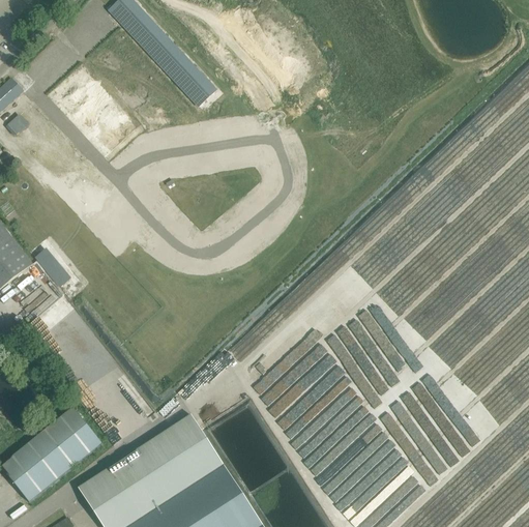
[(116,0),(109,7),(119,20),(136,4),(131,0),(116,0)]
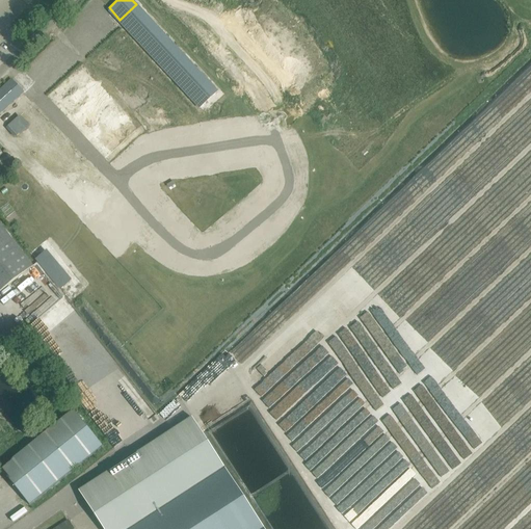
[(136,4),(120,20),(197,102),(213,86),(136,4)]
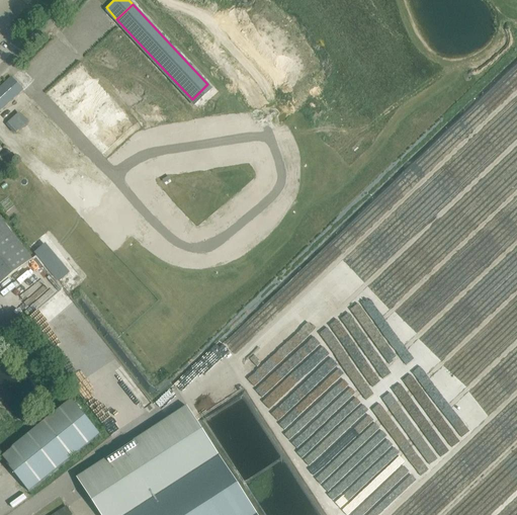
[(10,75),(0,84),(0,107),(22,87),(10,75)]
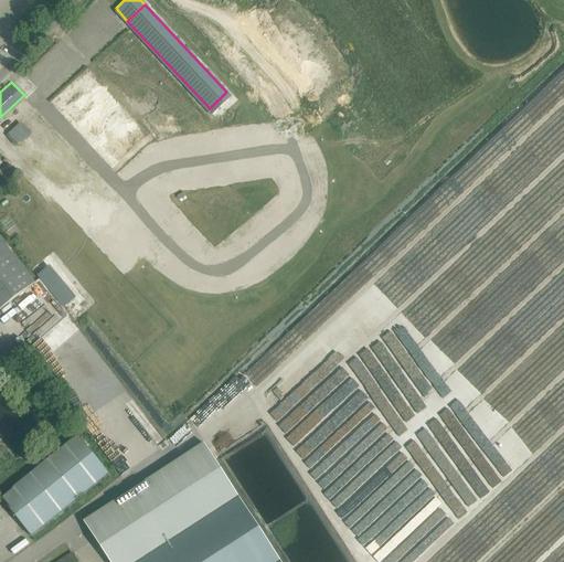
[(0,305),(35,279),(0,234),(0,305)]
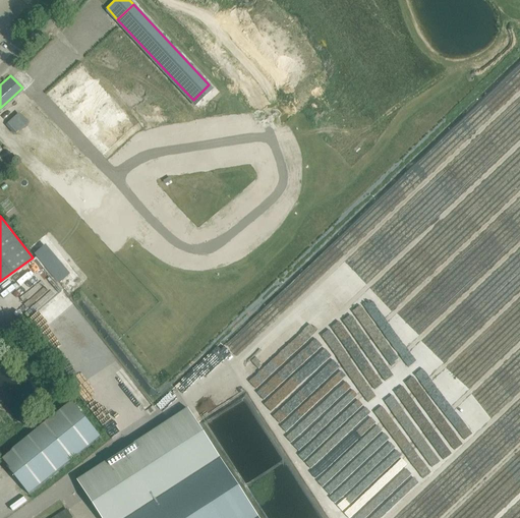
[(61,292),(32,315),(34,320),(43,331),(45,336),(61,356),(66,369),(69,373),(74,386),(77,389),(81,387),(89,382),(84,371),(82,369),(91,362),(77,331),(72,324),(80,318),(78,313),(61,292)]
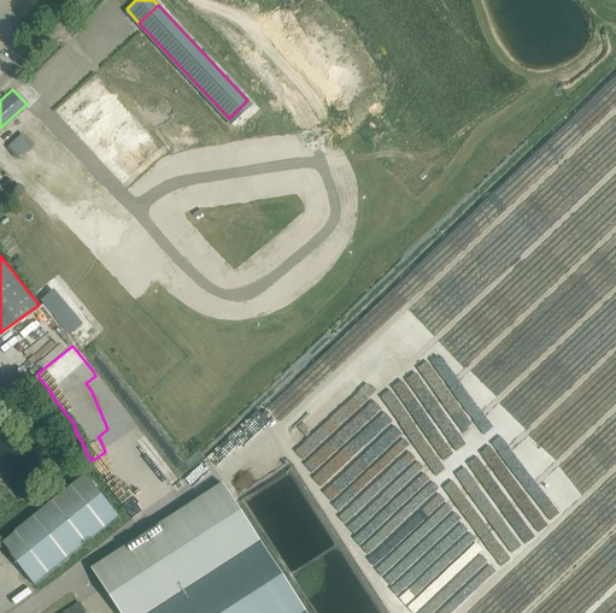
[(288,470),(246,494),(252,504),(291,482),(295,490),(299,488),(288,470)]
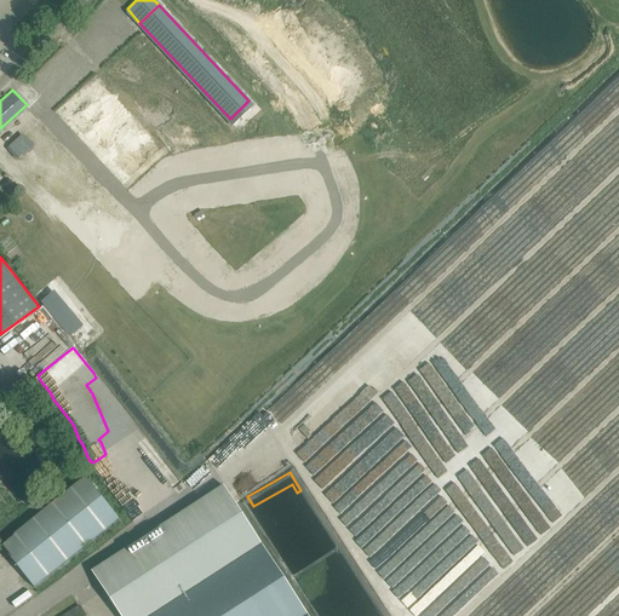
[(85,475),(0,543),(34,585),(119,517),(85,475)]
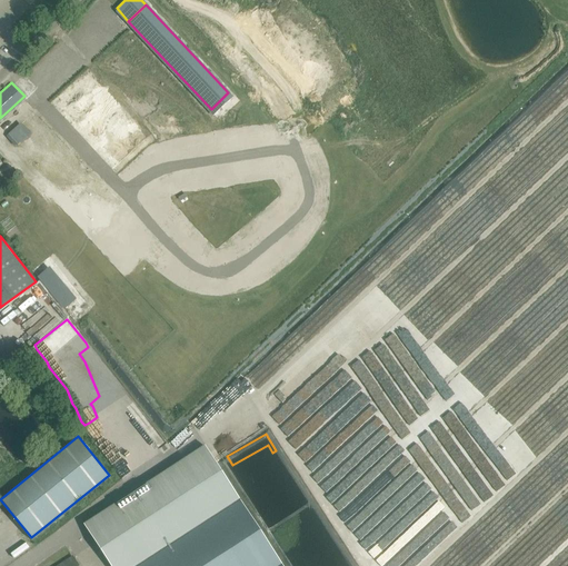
[(83,523),(111,565),(284,565),(205,444),(83,523)]
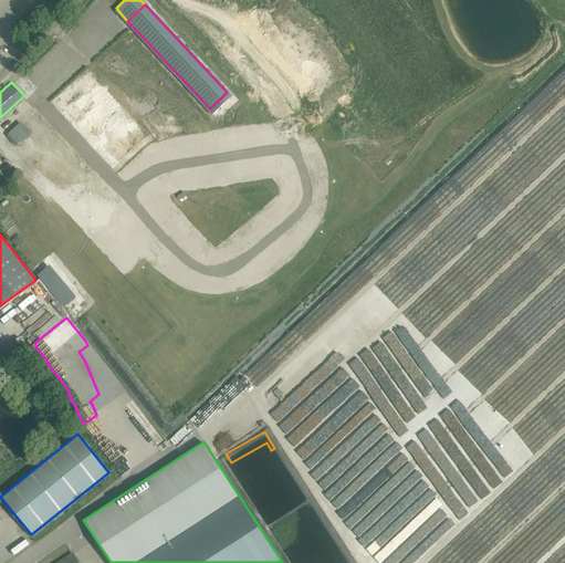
[(80,562),(73,551),(53,562),(80,562)]
